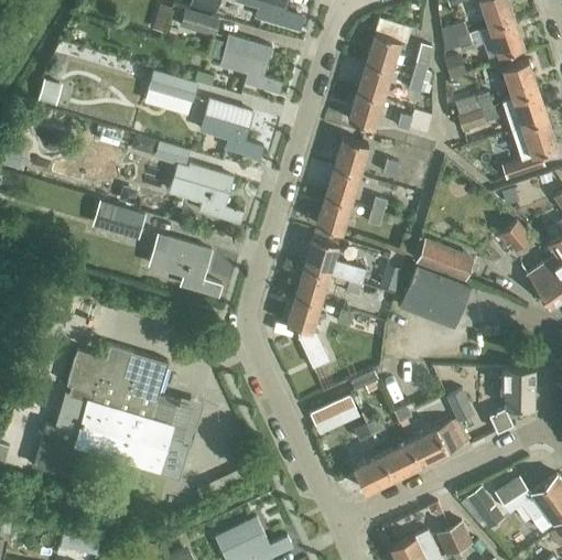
[(162,0),(161,11),(176,14),(179,0),(162,0)]
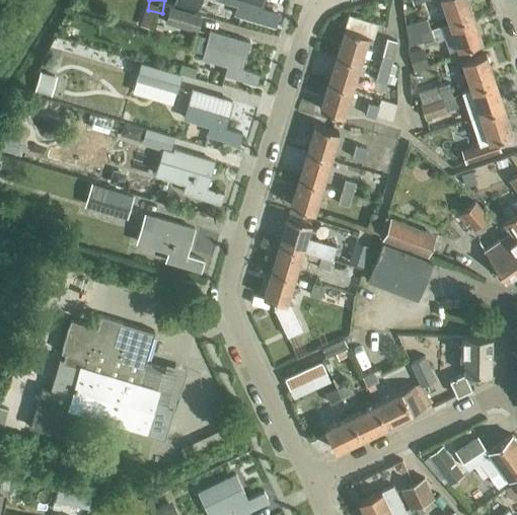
[(220,0),(220,1),(244,8),(241,17),(276,27),(279,16),(262,11),(265,0),(220,0)]
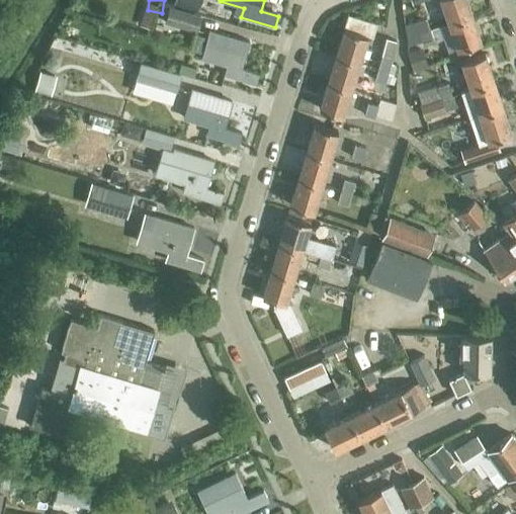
[(441,0),(450,25),(474,18),(466,0),(441,0)]
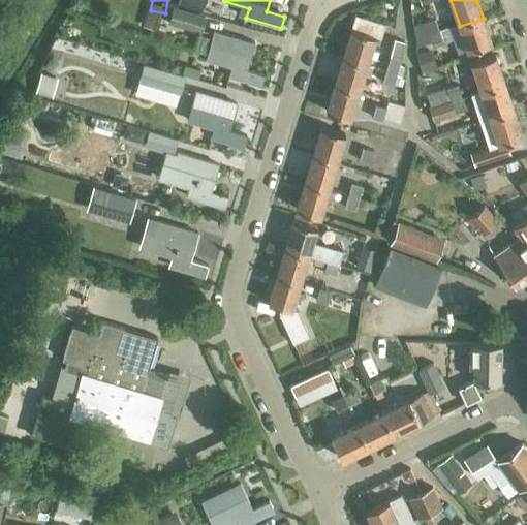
[(128,26),(144,29),(146,17),(115,10),(114,14),(98,10),(91,44),(123,52),(128,26)]
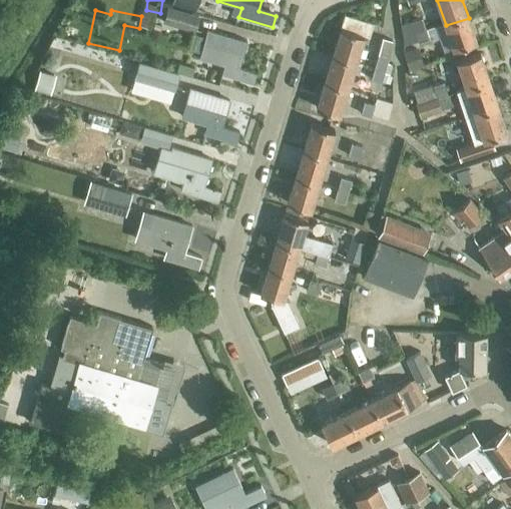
[(164,25),(195,34),(199,19),(169,10),(164,25)]
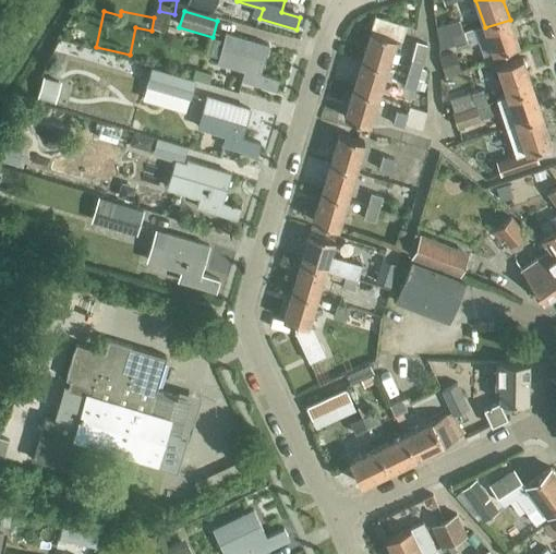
[(363,62),(388,70),(390,63),(397,65),(400,57),(393,55),(397,40),(403,43),(408,28),(376,19),(363,62)]
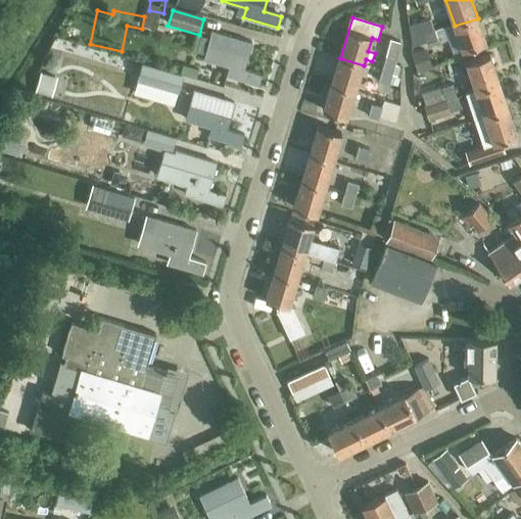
[(478,18),(455,26),(464,53),(486,45),(478,18)]
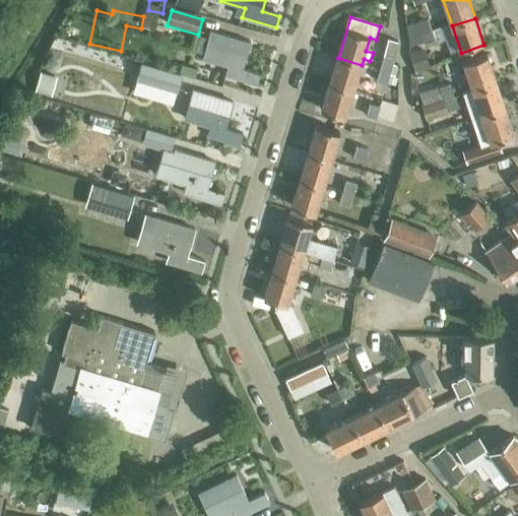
[(422,36),(433,33),(429,20),(417,23),(422,36)]
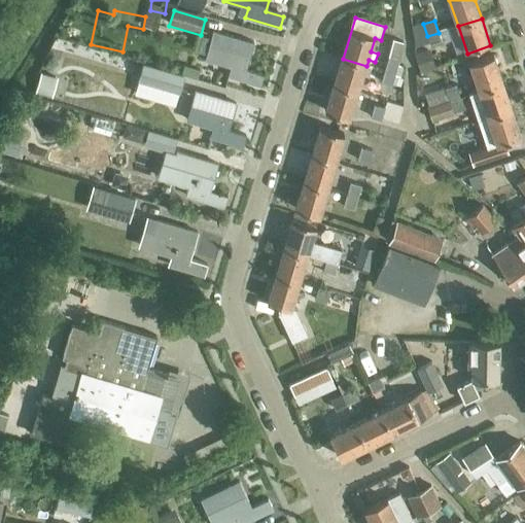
[(214,33),(206,62),(232,69),(229,78),(261,89),(265,77),(247,72),(255,45),(214,33)]
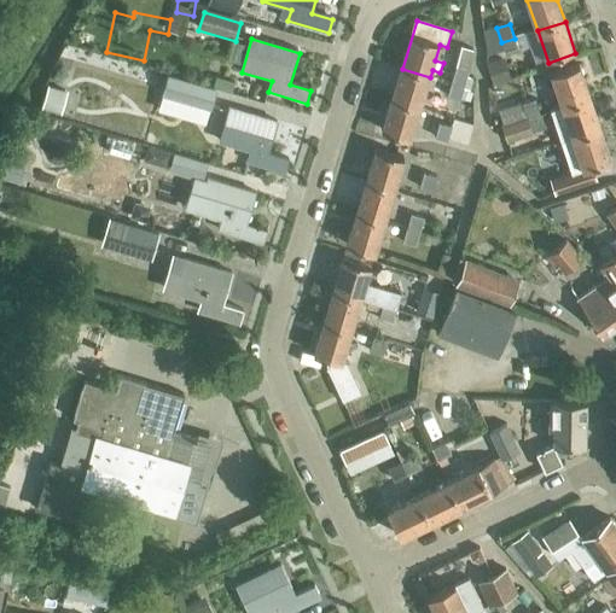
[(515,39),(501,42),(506,57),(519,52),(515,39)]
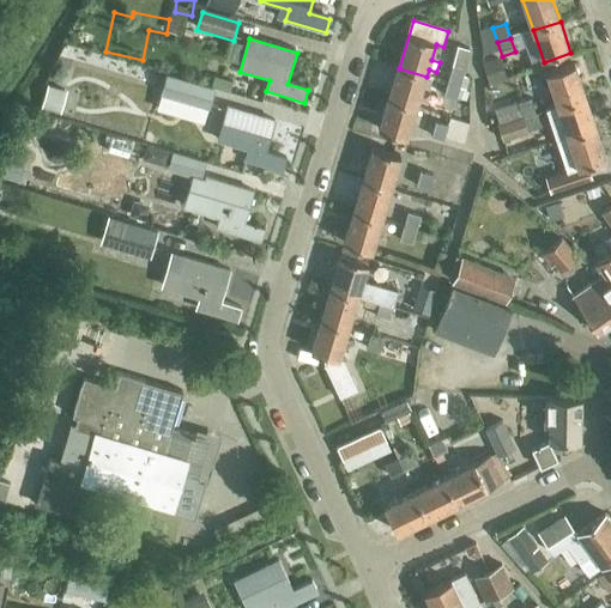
[(448,84),(467,90),(470,80),(464,78),(465,73),(464,73),(470,53),(458,48),(448,84)]
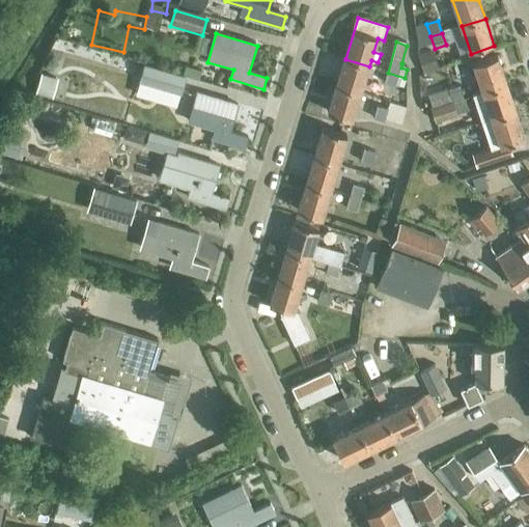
[(424,75),(440,71),(434,50),(418,55),(424,75)]
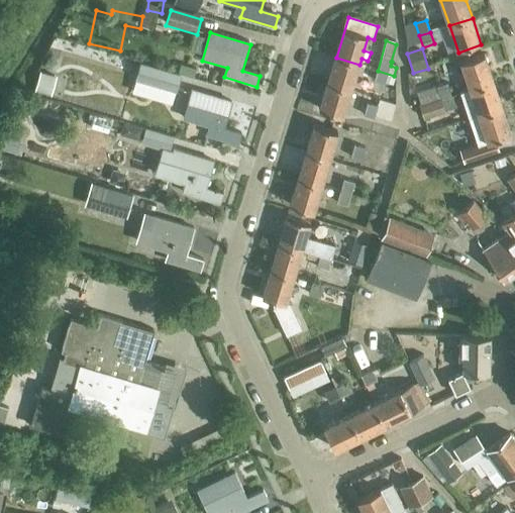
[(471,90),(494,83),(485,56),(461,64),(471,90)]
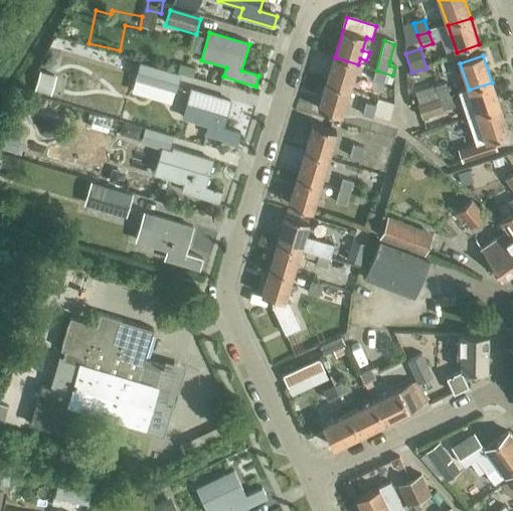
[(350,92),(358,64),(335,57),(326,84),(350,92)]
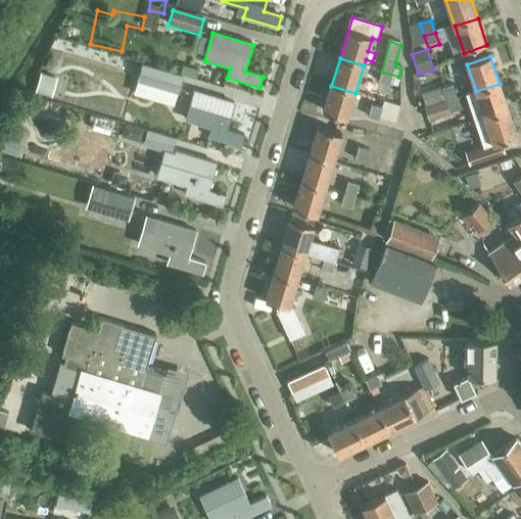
[(53,59),(50,79),(63,81),(66,61),(53,59)]
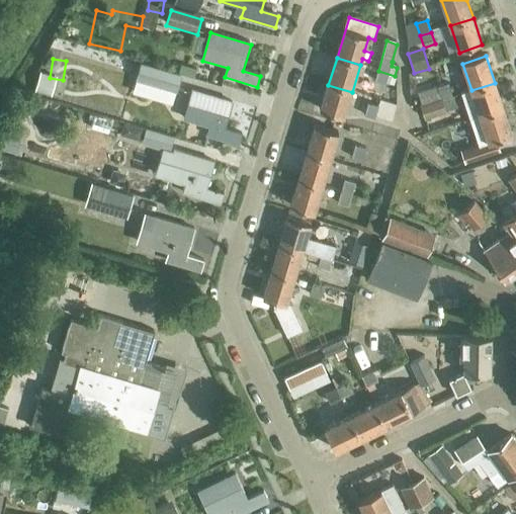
[(190,64),(189,73),(209,75),(209,66),(190,64)]
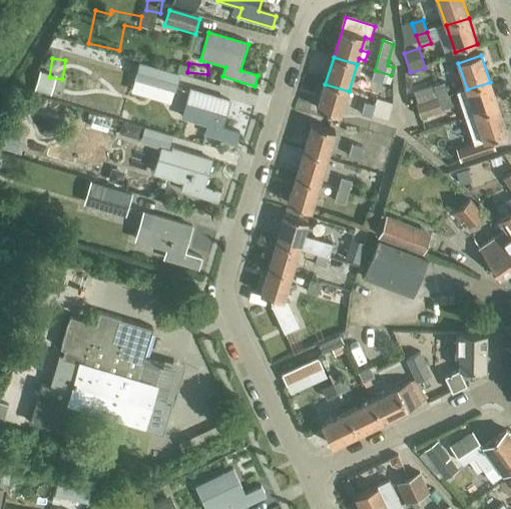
[(136,80),(175,92),(179,77),(140,65),(136,80)]
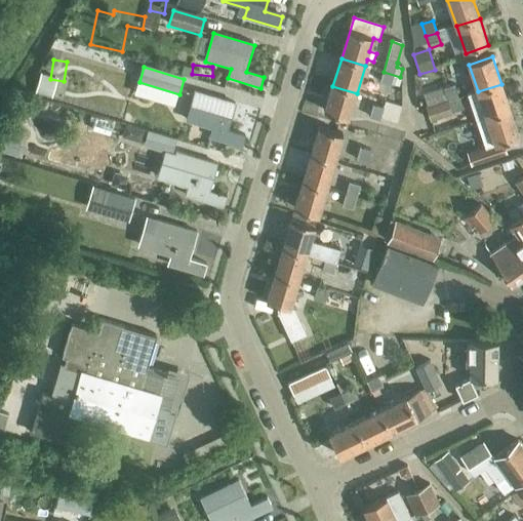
[(399,79),(400,77),(384,72),(379,83),(391,86),(394,77),(399,79)]
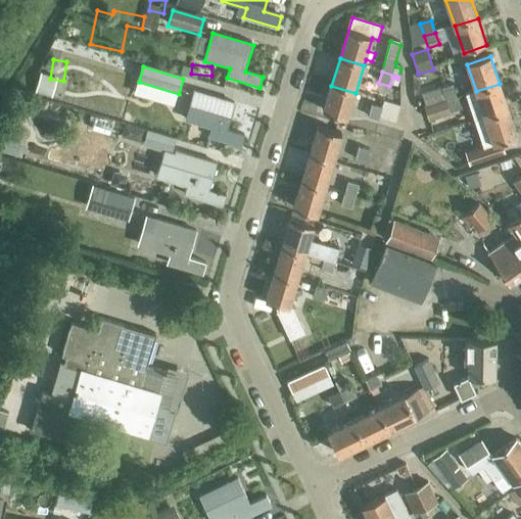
[(484,119),(509,110),(500,84),(476,91),(476,92),(466,95),(475,122),(484,118),(484,119)]
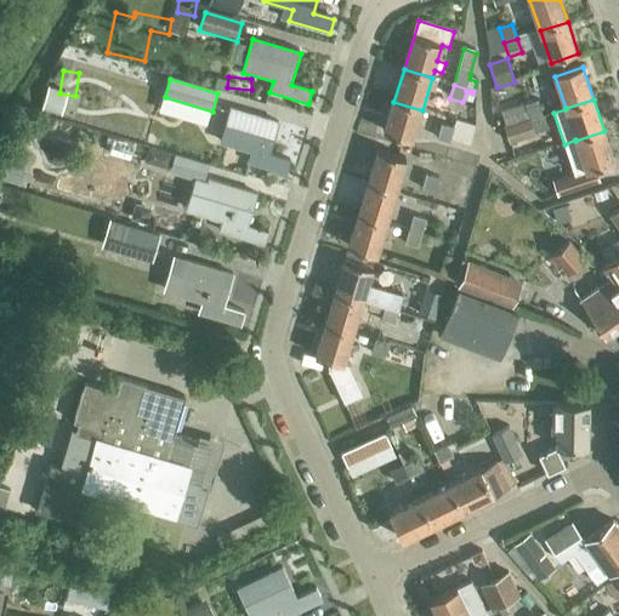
[(413,142),(422,110),(393,102),(384,133),(413,142)]
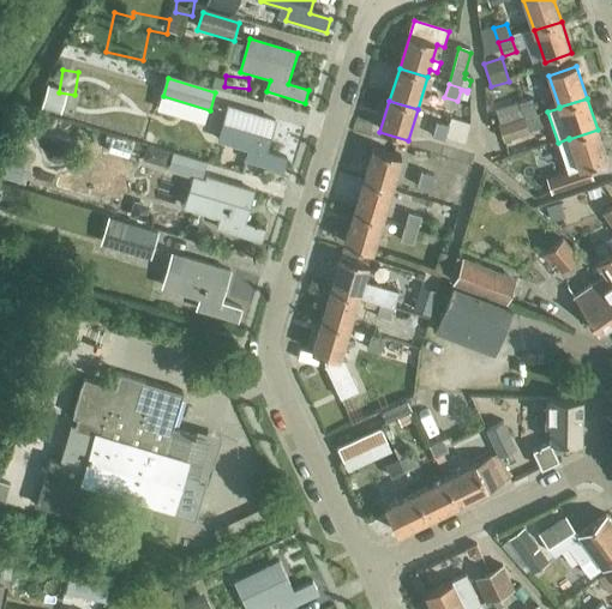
[(499,127),(537,115),(532,101),(496,114),(501,126),(498,127),(499,127)]
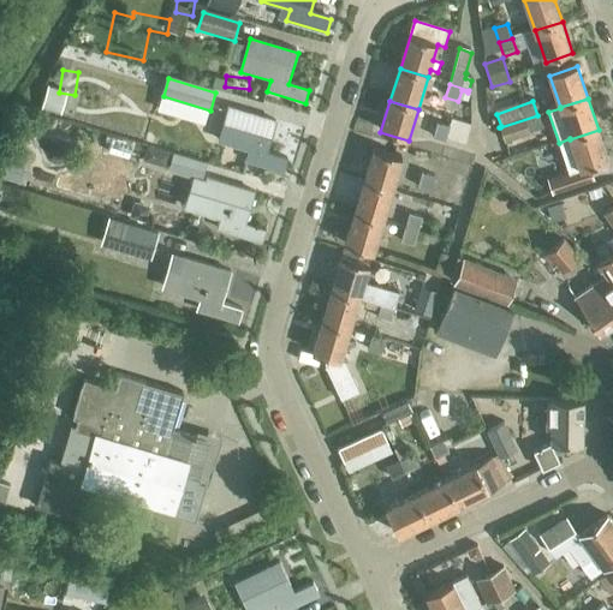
[(228,109),(219,143),(254,153),(251,163),(284,173),(289,161),(267,155),(277,124),(228,109)]
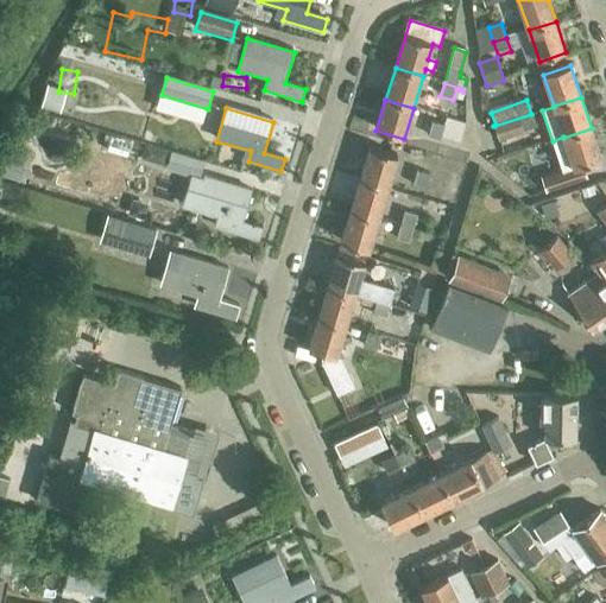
[(531,114),(494,126),(499,141),(524,133),(519,119),(531,114)]
